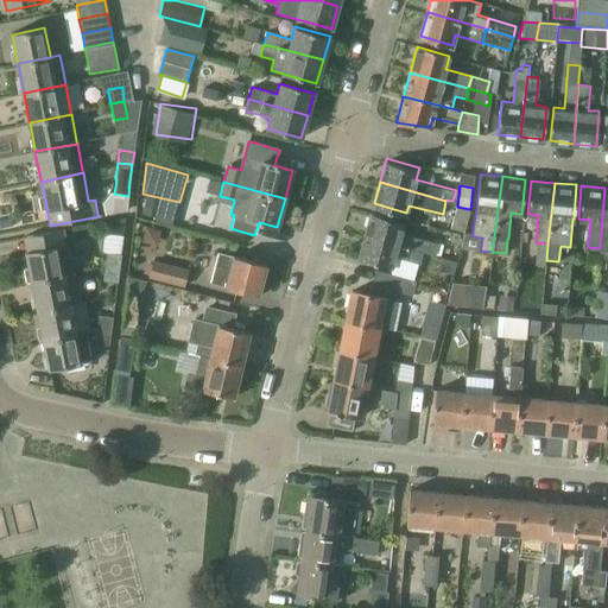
[(143,214),(153,216),(153,220),(173,225),(179,202),(147,195),(143,214)]
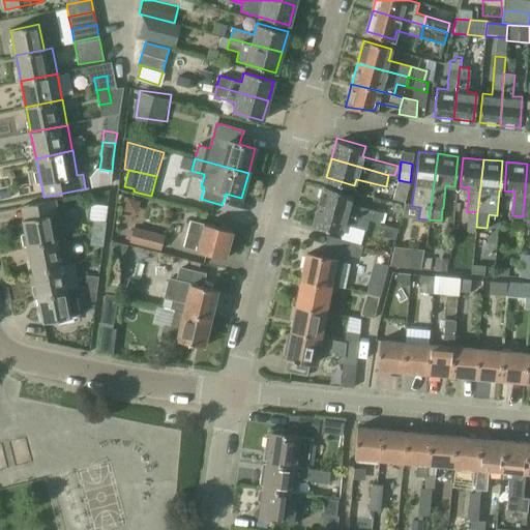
[(406,201),(409,184),(398,181),(393,198),(406,201)]
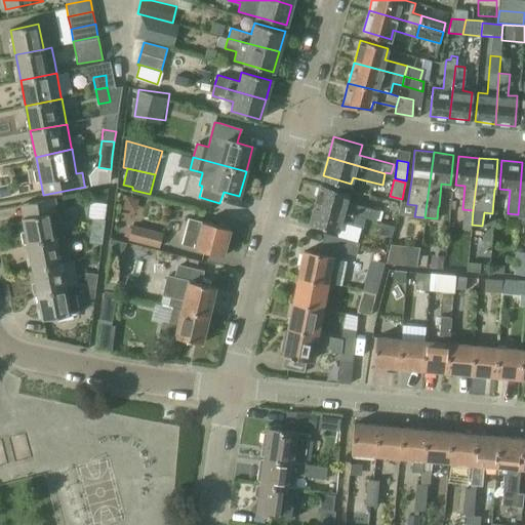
[(321,182),(316,201),(375,217),(376,209),(367,207),(347,201),(348,199),(350,190),(321,182)]
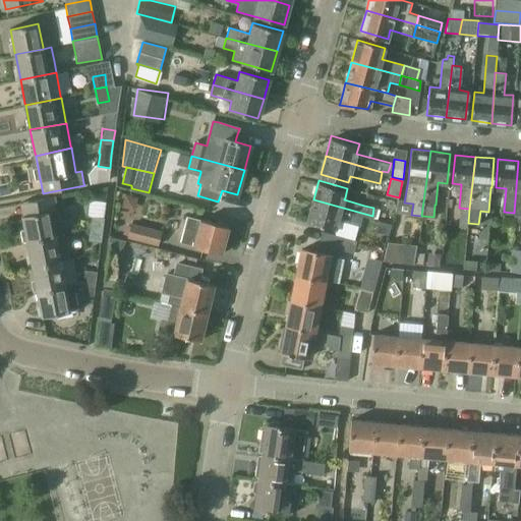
[(35,198),(19,201),(21,214),(23,222),(24,229),(20,230),(22,241),(26,240),(26,241),(63,234),(62,232),(55,195),(45,197),(35,198)]
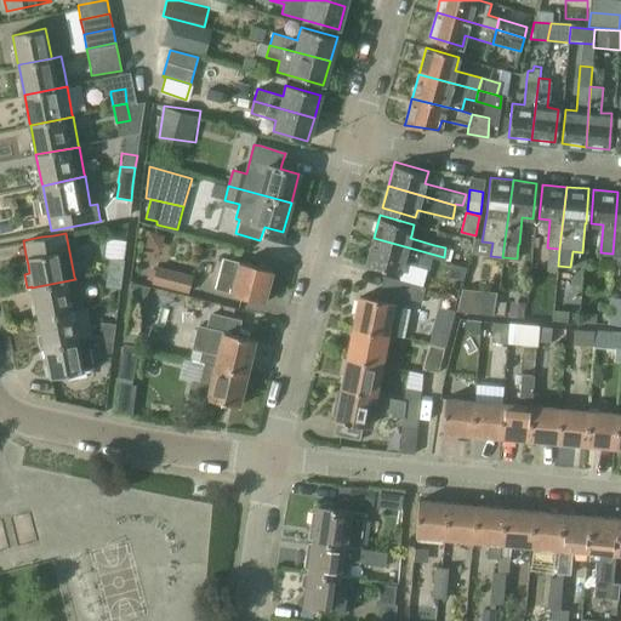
[(366,261),(402,271),(404,262),(428,269),(432,257),(443,260),(444,257),(374,238),(366,261)]
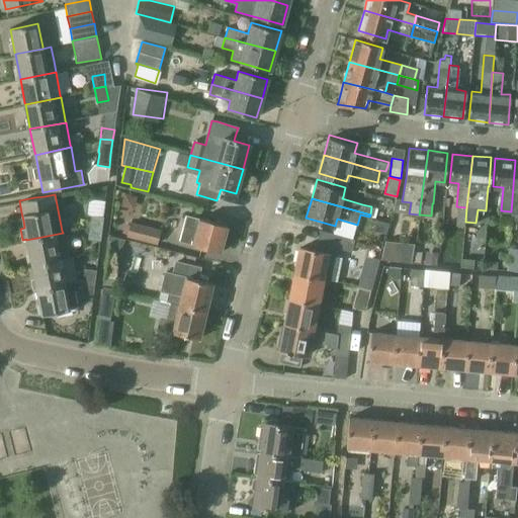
[(220,249),(226,223),(186,213),(180,241),(192,245),(193,243),(220,249)]
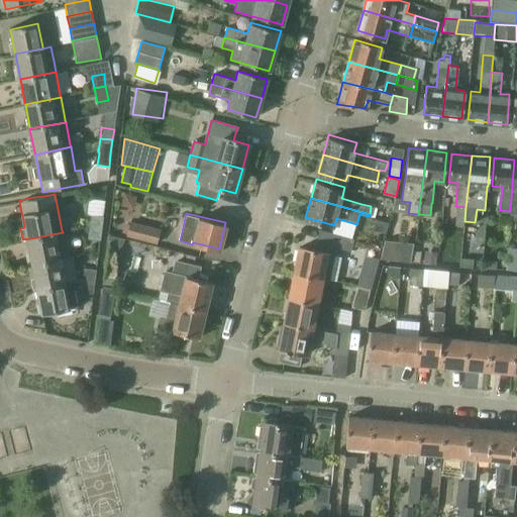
[(126,236),(156,242),(159,228),(129,221),(126,236)]
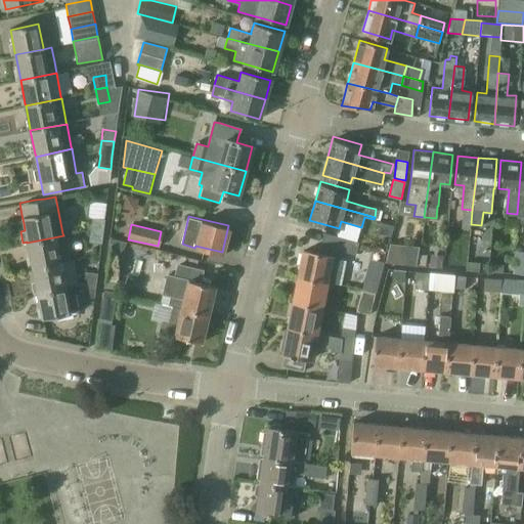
[(88,242),(100,244),(102,229),(90,227),(88,242)]
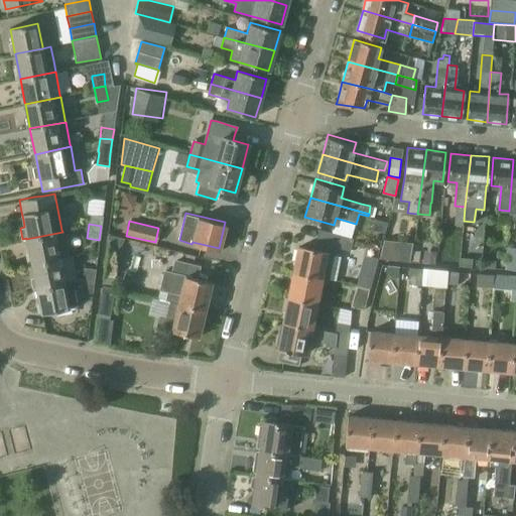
[(339,235),(319,230),(316,242),(336,247),(339,235)]
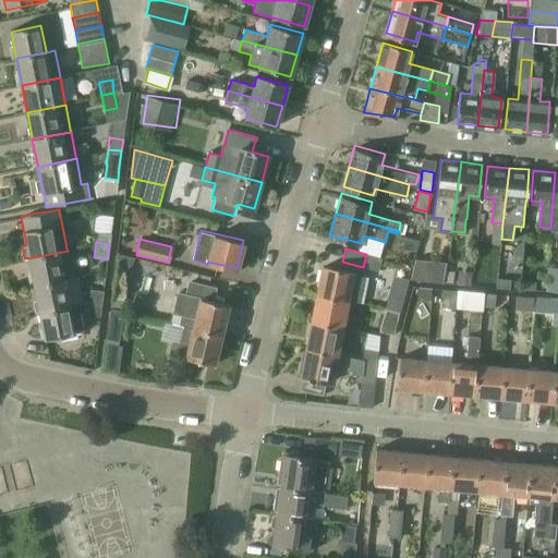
[(64,280),(73,278),(68,251),(28,258),(34,286),(64,280)]
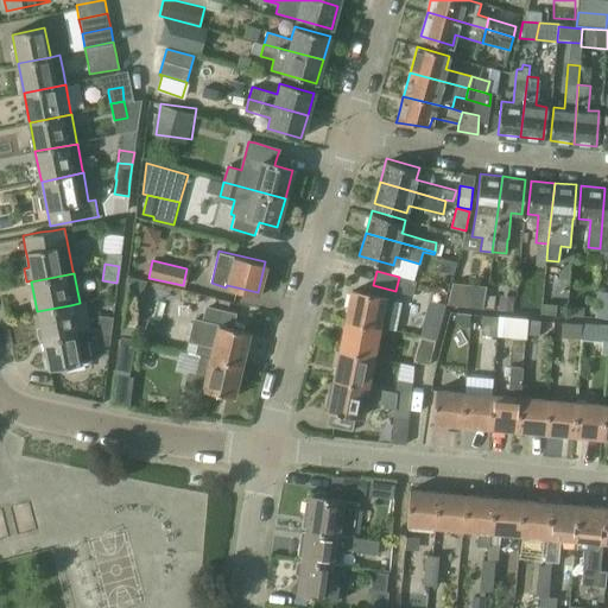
[(486,287),(453,283),(447,304),(482,309),(486,287)]
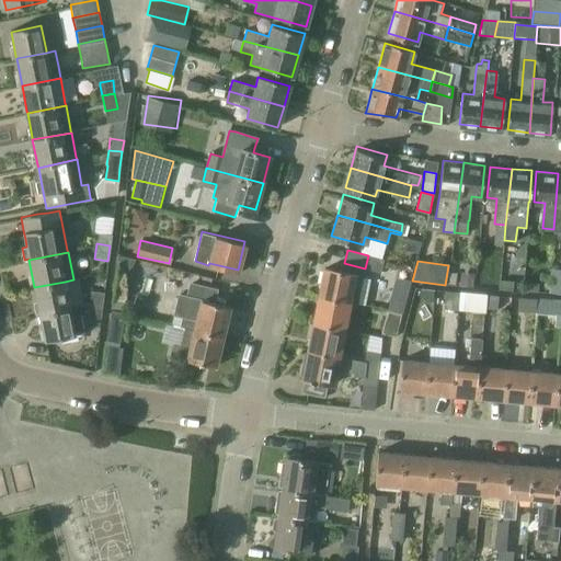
[(325,265),(319,293),(350,299),(350,301),(357,304),(358,301),(363,276),(355,274),(355,272),(325,265)]
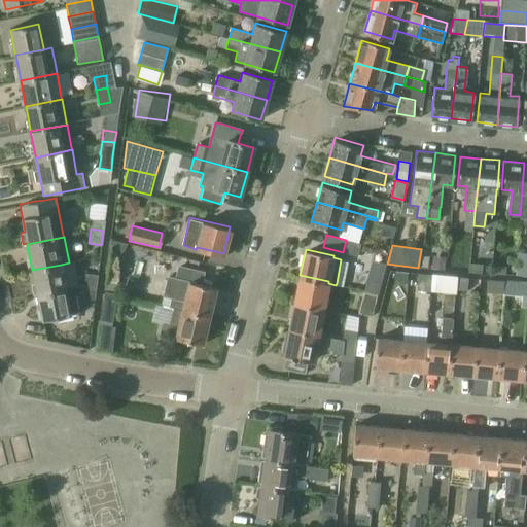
[(516,276),(526,276),(526,251),(518,251),(516,276)]
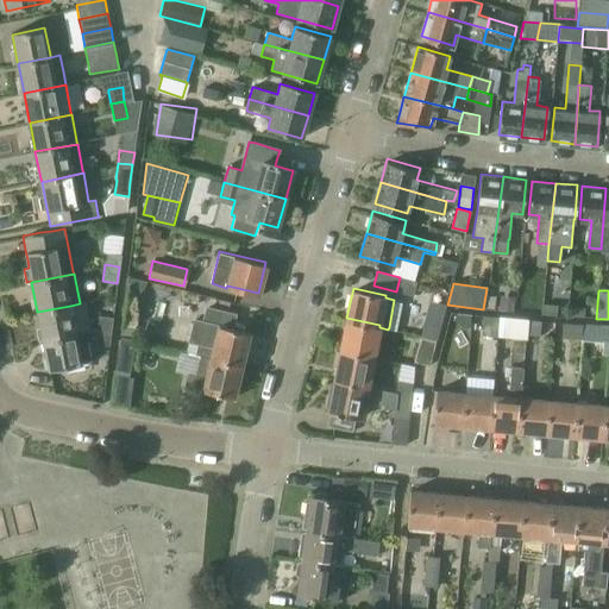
[(515,297),(500,296),(498,311),(514,312),(515,297)]
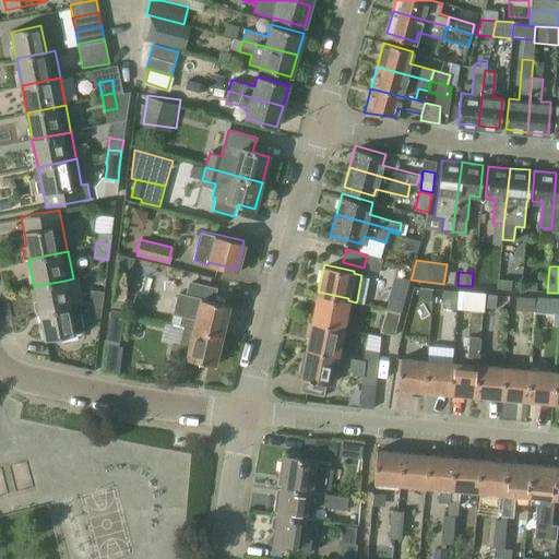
[(389,295),(385,307),(387,307),(401,310),(404,299),(408,280),(407,280),(394,276),(389,295)]
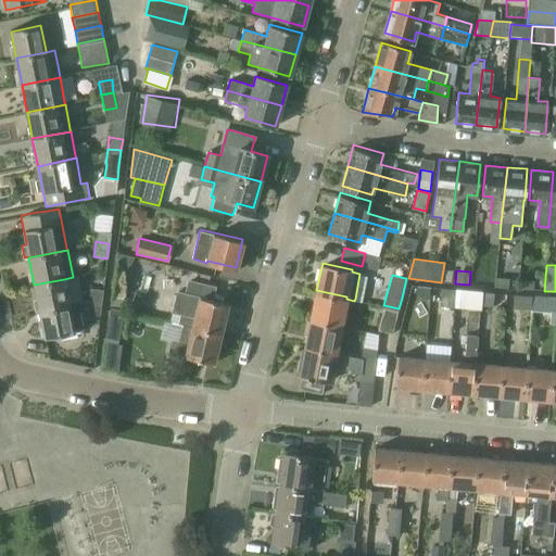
[(494,288),(508,289),(509,278),(494,277),(494,288)]
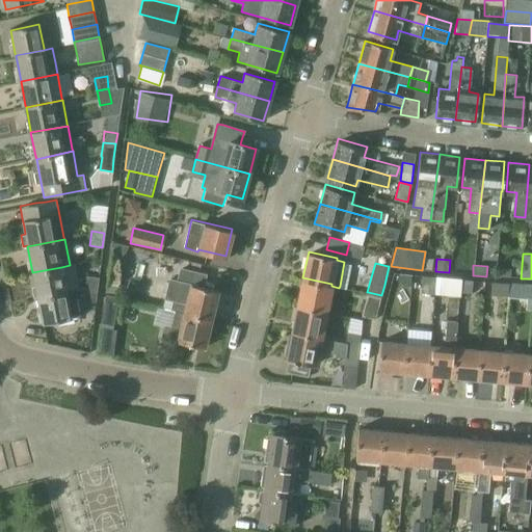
[(61,267),(32,272),(37,295),(37,297),(65,291),(65,290),(61,267)]
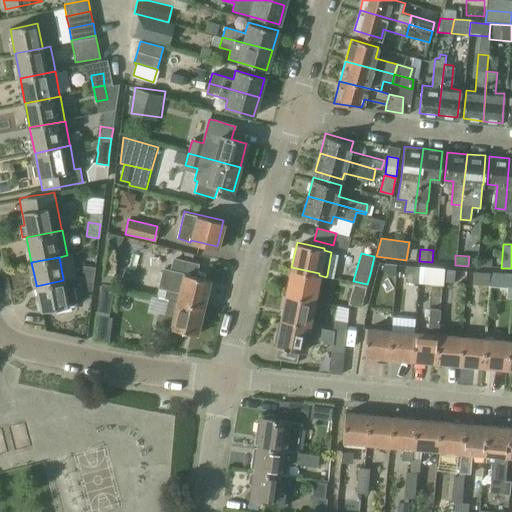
[(479,267),(491,267),(492,258),(479,257),(479,267)]
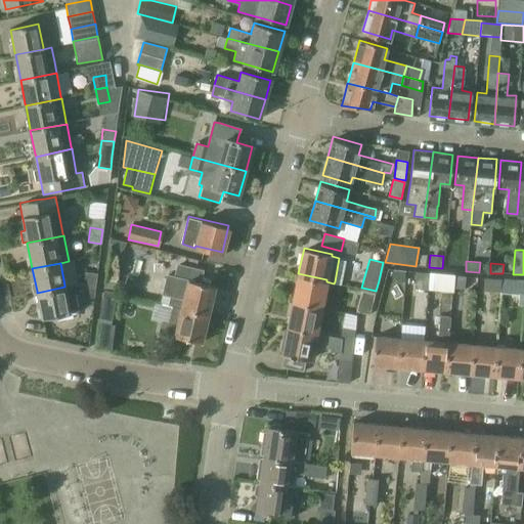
[(168,275),(164,294),(171,296),(169,304),(173,305),(209,313),(215,287),(213,286),(200,282),(203,271),(178,265),(176,276),(168,275)]
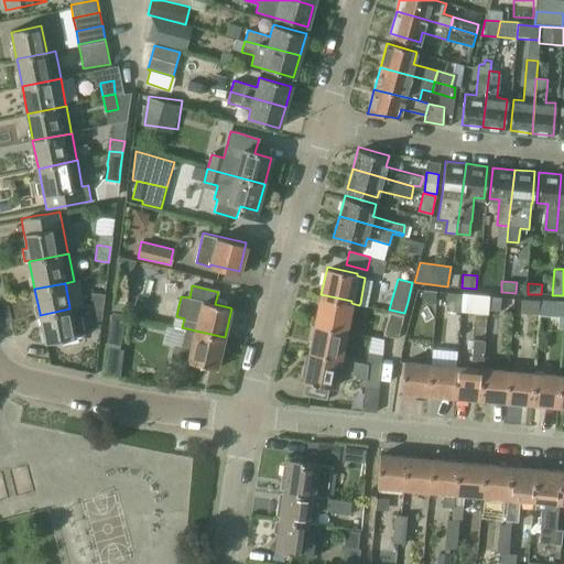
[(91,291),(89,303),(104,304),(105,293),(91,291)]
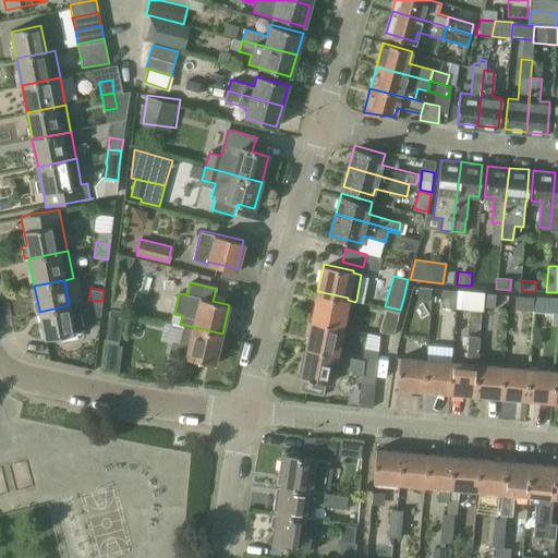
[(443,289),(440,306),(455,307),(457,290),(443,289)]
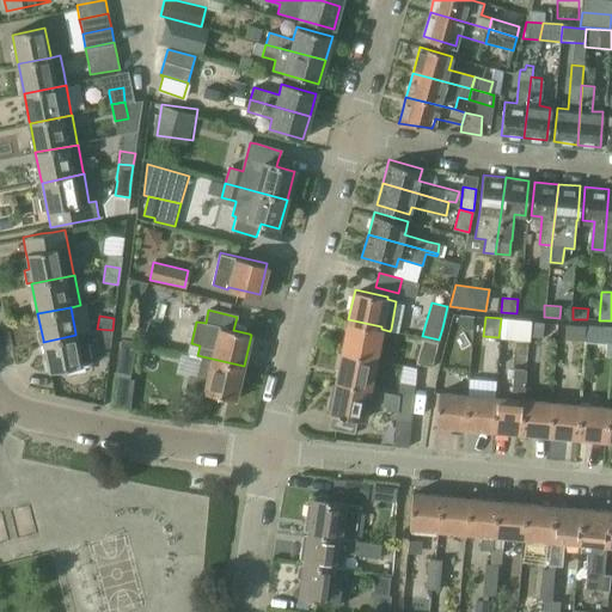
[(348,319),(342,349),(375,356),(381,329),(381,326),(348,319)]
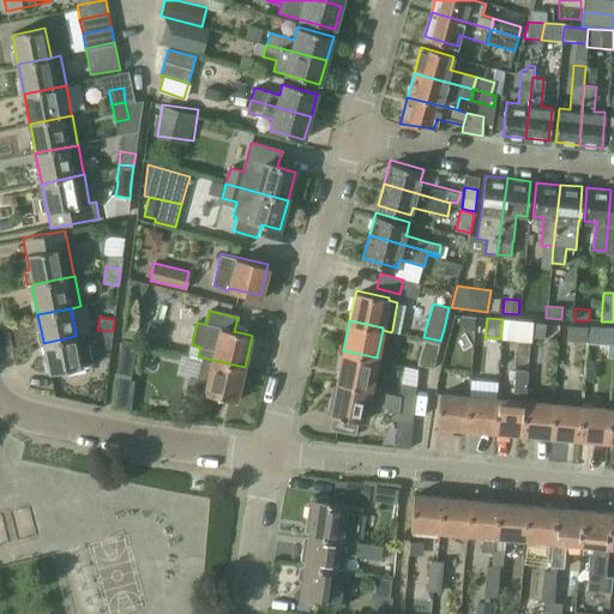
[(531,337),(545,338),(546,324),(533,323),(531,337)]
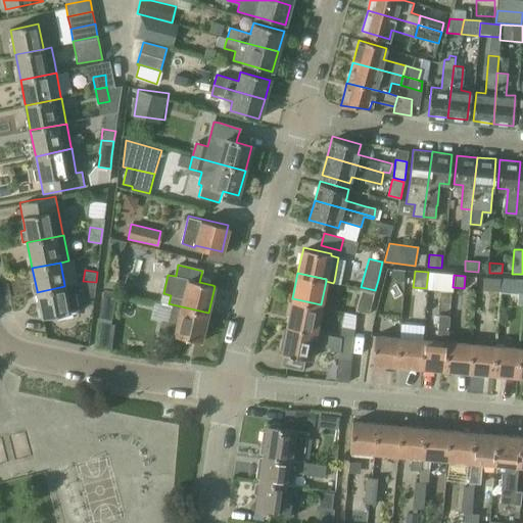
[(483,290),(501,292),(502,279),(484,277),(483,290)]
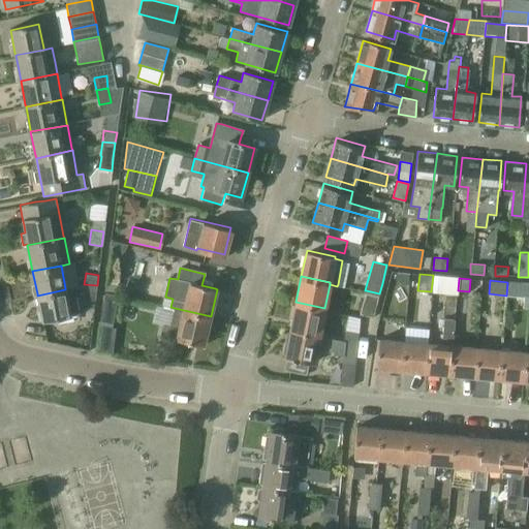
[(528,283),(507,282),(506,296),(528,297),(528,283)]
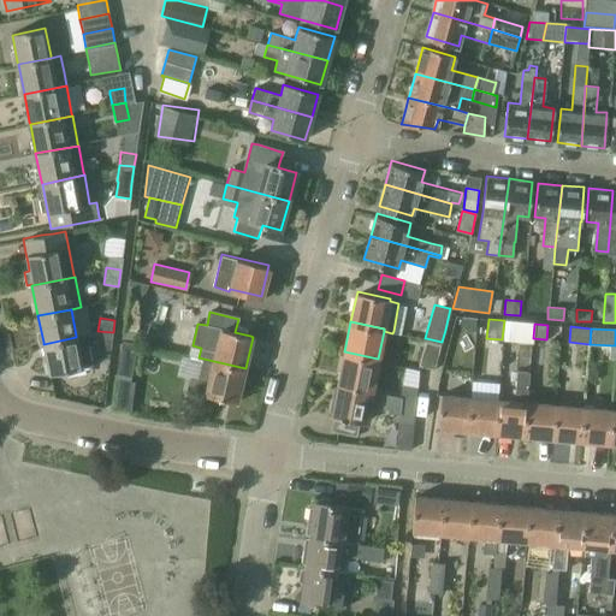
[(96,348),(111,349),(113,332),(98,331),(96,348)]
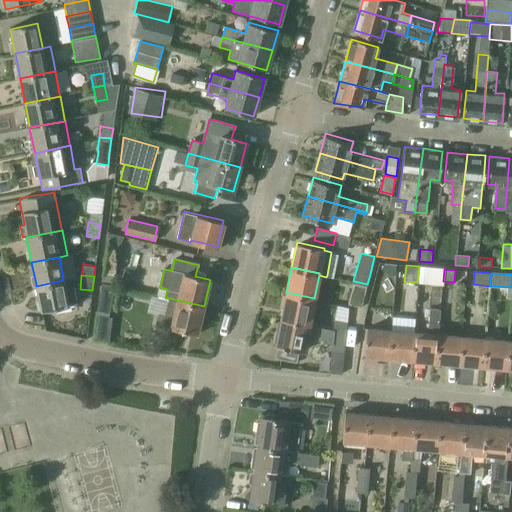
[(63,280),(36,286),(41,310),(41,312),(77,304),(72,278),(63,280)]
